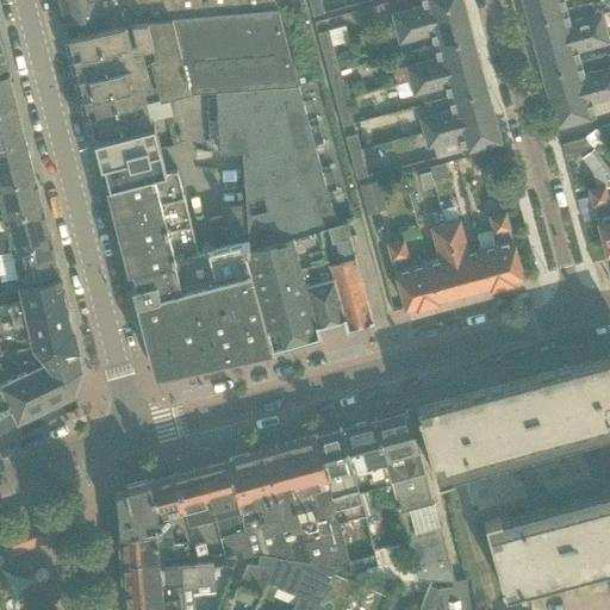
[(69,43),(73,42),(166,18),(277,10),(273,0),(58,0),(63,23),(69,43)]
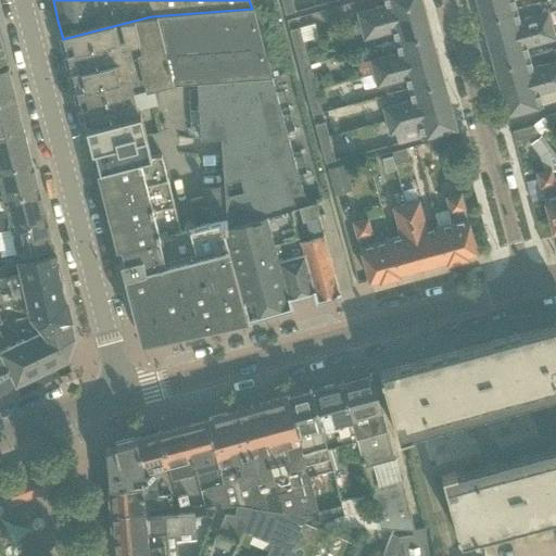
[(281,0),(285,14),(294,11),(291,0),(281,0)]
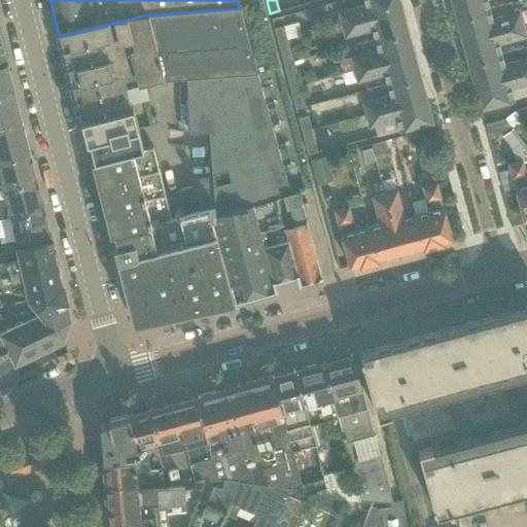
[(362,0),(363,3),(337,10),(341,25),(401,8),(399,0),(362,0)]
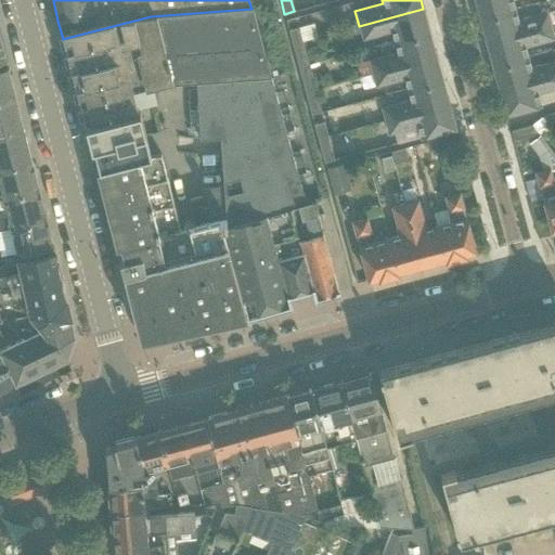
[(474,0),(480,18),(516,9),(513,0),(474,0)]
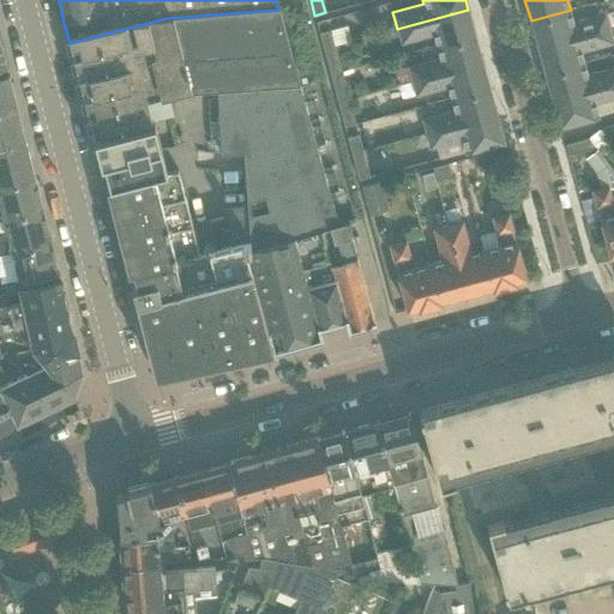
[(83,55),(73,58),(94,138),(152,122),(148,103),(185,94),(216,91),(299,84),(278,10),(167,18),(73,42),(80,46),(83,55)]
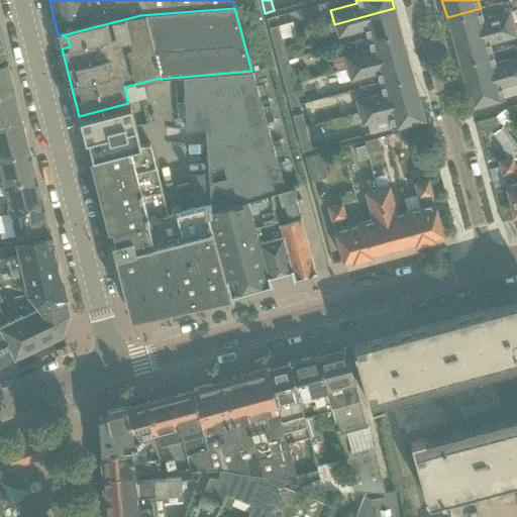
[(334,24),(337,35),(364,28),(367,39),(368,39),(400,30),(394,8),(334,24)]
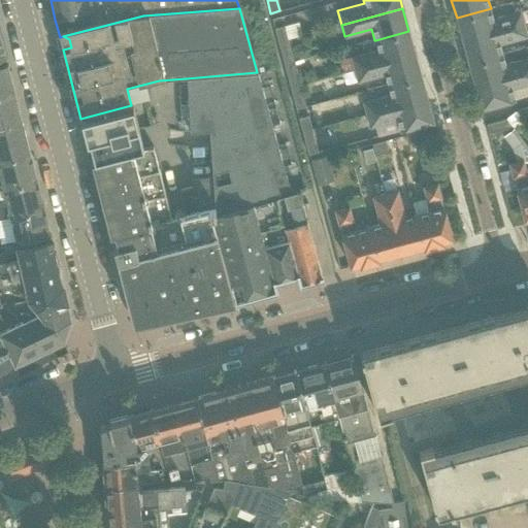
[(491,8),(457,18),(463,40),(525,24),(521,10),(494,18),(491,8)]
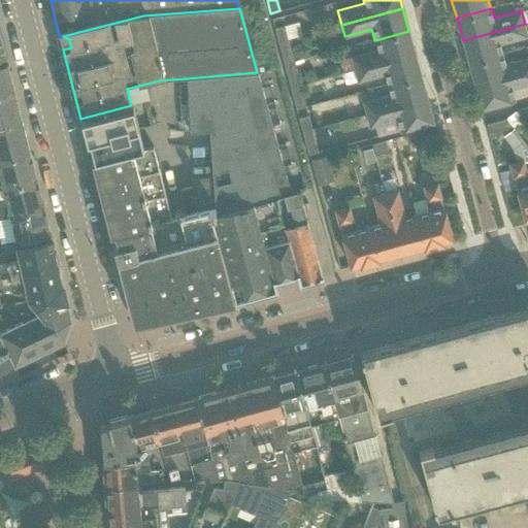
[(525,24),(463,40),(469,63),(503,54),(500,43),(527,36),(525,24)]
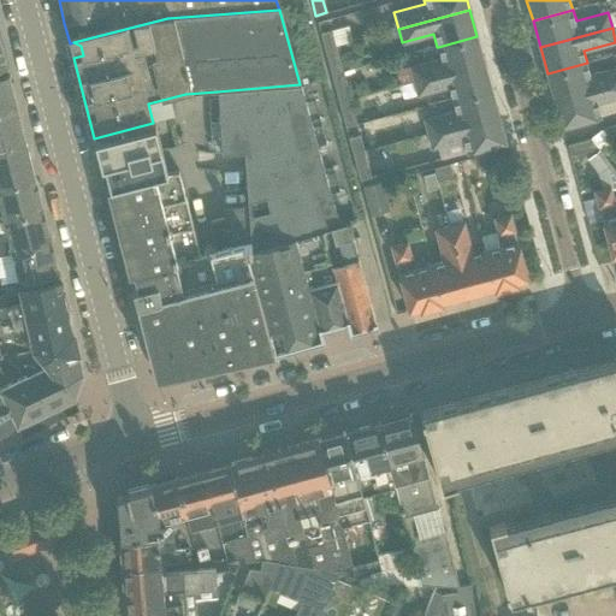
[(331,31),(321,34),(325,48),(336,46),(335,42),(331,31)]
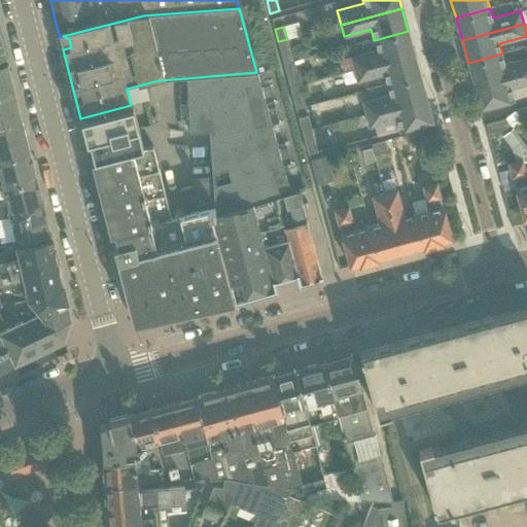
[(376,48),(349,56),(353,70),(414,54),(408,31),(375,40),(374,40),(376,48)]
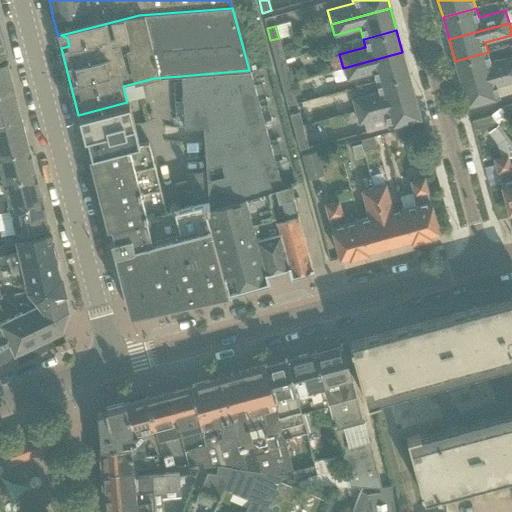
[(279,38),(270,40),(272,49),(276,61),(276,62),(284,60),(284,59),(283,55),(281,48),(281,45),(279,38)]
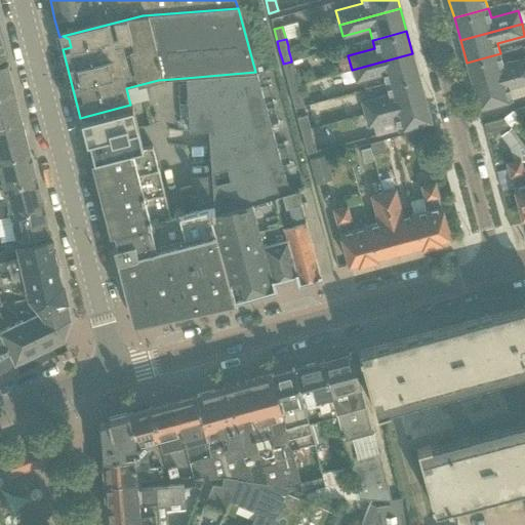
[(412,53),(352,70),(355,81),(381,74),(385,85),(386,84),(418,76),(412,53)]
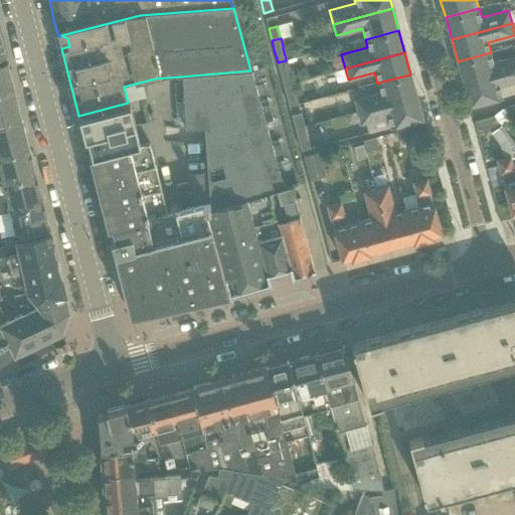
[(491,52),(458,61),(463,83),(514,69),(514,54),(493,61),(491,52)]
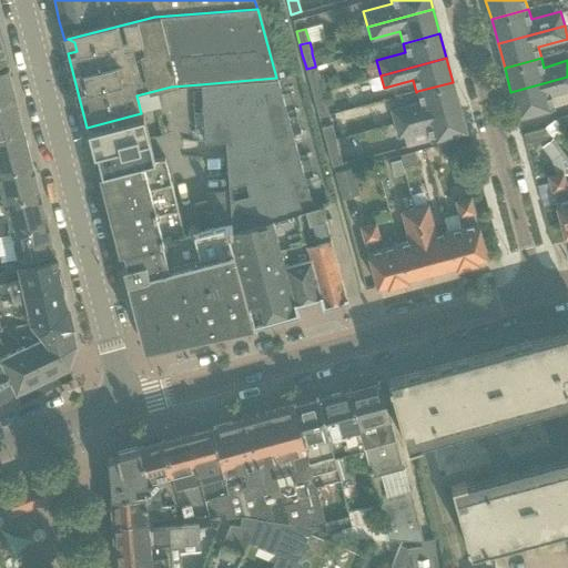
[(315,67),(306,69),(306,71),(307,74),(312,92),(313,93),(322,91),(322,90),(320,82),(320,80),(316,69),(315,67)]
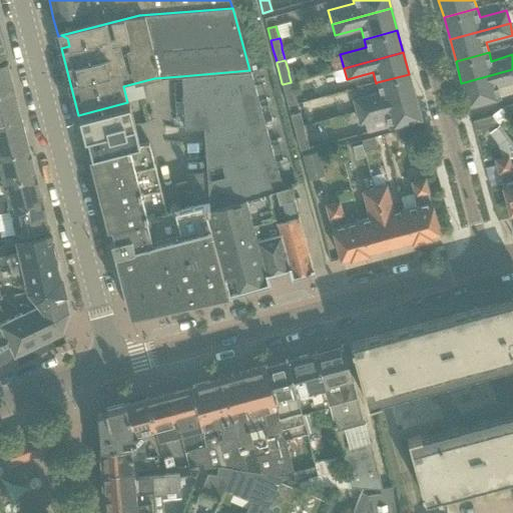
[(0,93),(14,90),(7,62),(0,63),(0,93)]
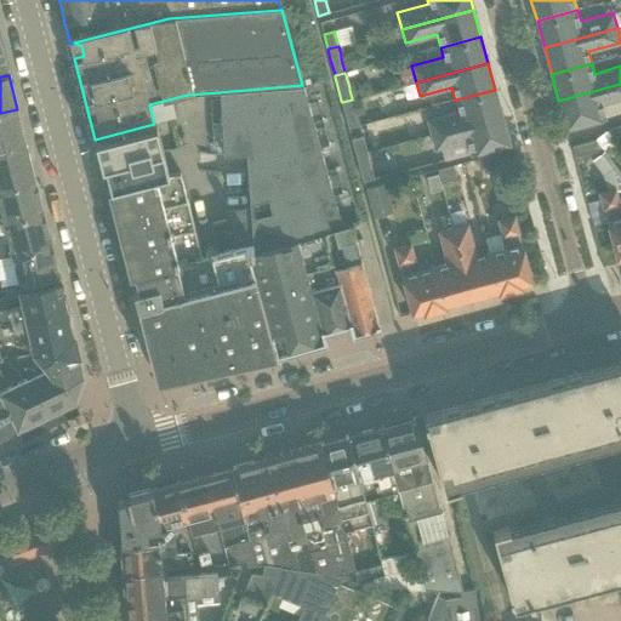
[(620,84),(558,101),(565,127),(590,121),(607,117),(603,104),(620,100),(620,84)]
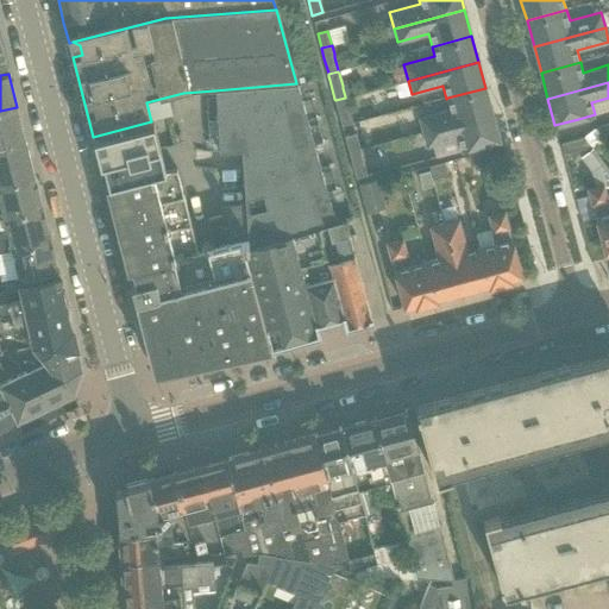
[(240,150),(248,239),(275,346),(319,334),(316,326),(344,319),(346,328),(371,321),(340,209),(332,212),(296,83),(214,90),(219,151),(240,150)]
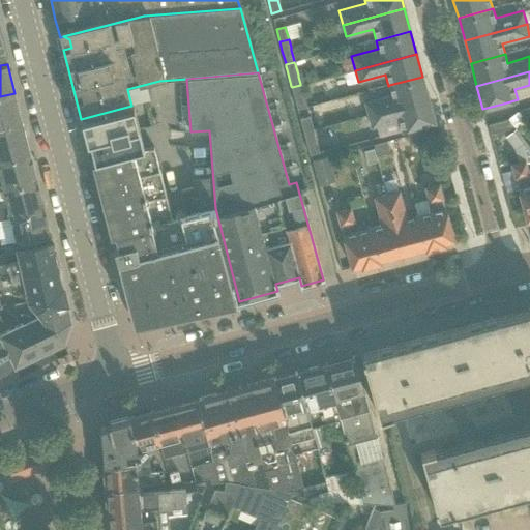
[(390,94),(363,101),(367,115),(429,98),(422,77),(389,85),(388,86),(390,94)]
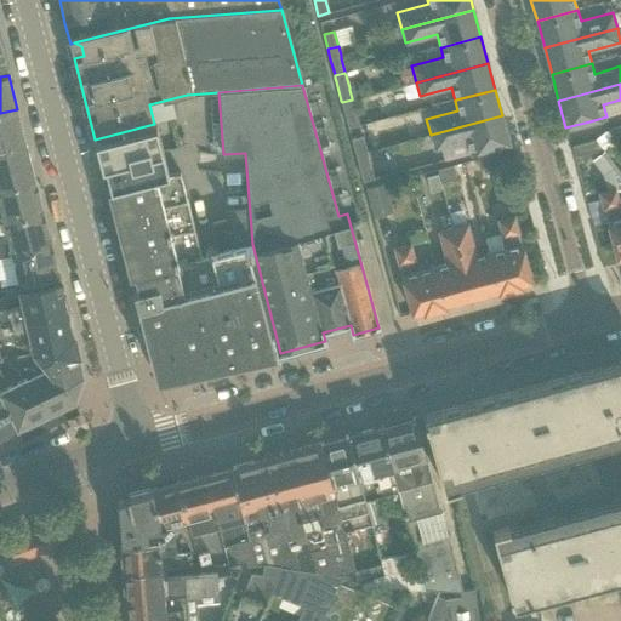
[(352,100),(342,102),(348,127),(348,129),(359,125),(359,124),(358,123),(353,104),(352,100)]
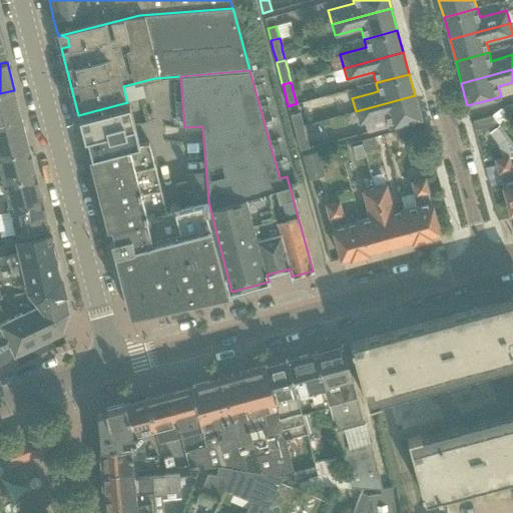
[(0,124),(21,120),(14,90),(0,93),(0,124)]
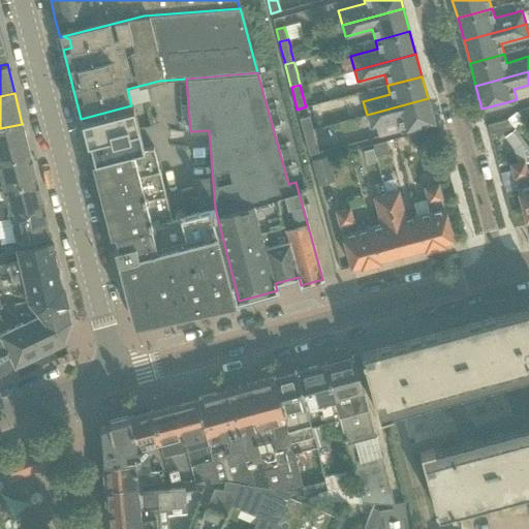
[(428,98),(367,115),(370,127),(398,120),(401,131),(414,127),(434,122),(428,98)]
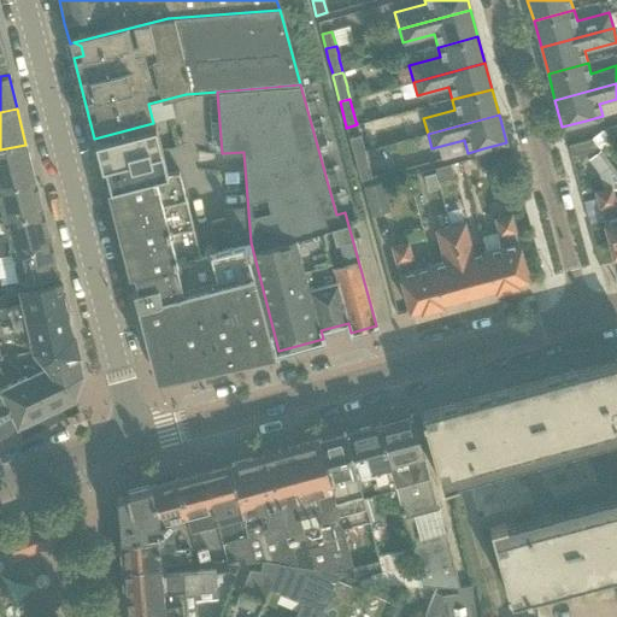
[(153,123),(94,139),(101,165),(104,164),(106,176),(110,187),(168,172),(164,160),(162,150),(154,123),(153,123)]
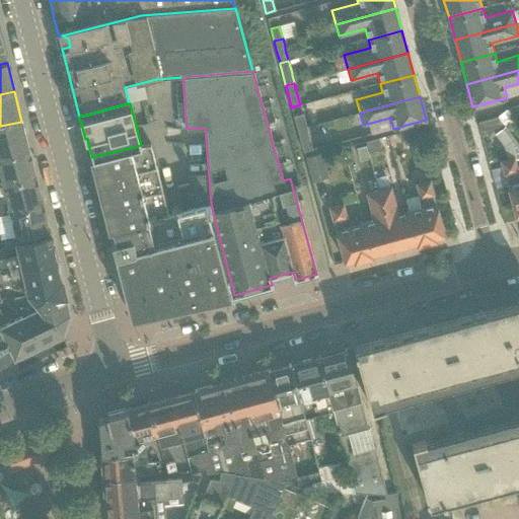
[(518,104),(509,107),(511,117),(518,114),(518,104)]
